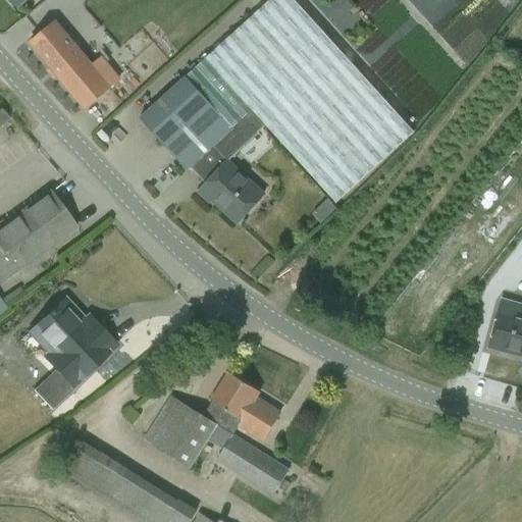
[(213,198),(240,221),(263,196),(225,162),(264,126),(334,203),(413,132),(293,0),(270,0),(140,118),(139,118),(187,170),(190,167),(205,185),(198,193),(209,202),(213,198)]
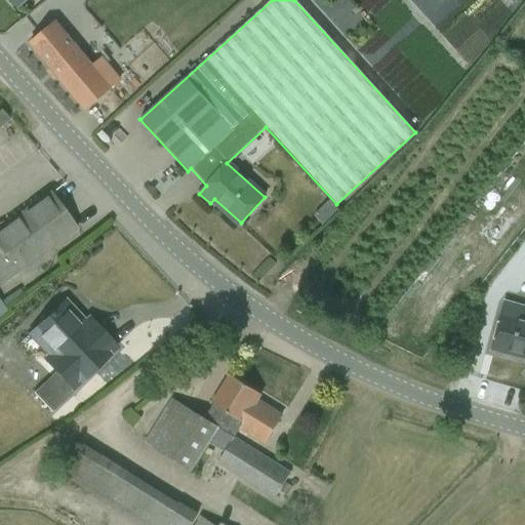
[(45,31),(29,44),(84,110),(99,96),(119,80),(108,67),(99,74),(92,66),(55,23),(45,31)]
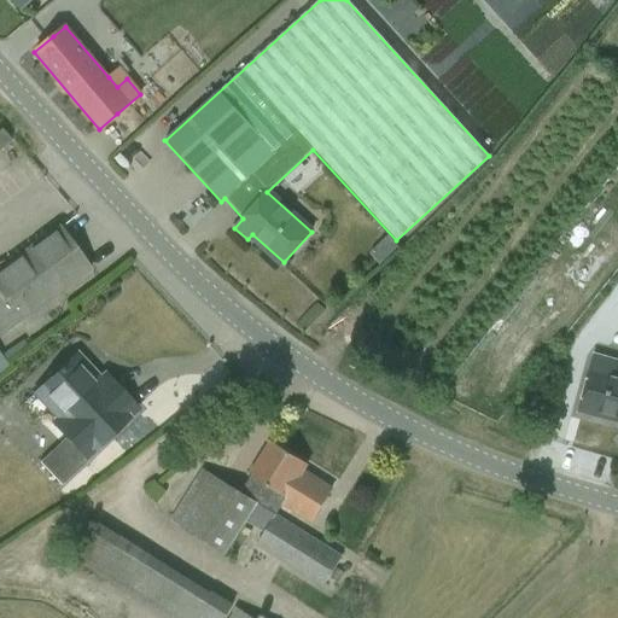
[(0,150),(9,143),(10,141),(0,130),(0,129),(0,150)]
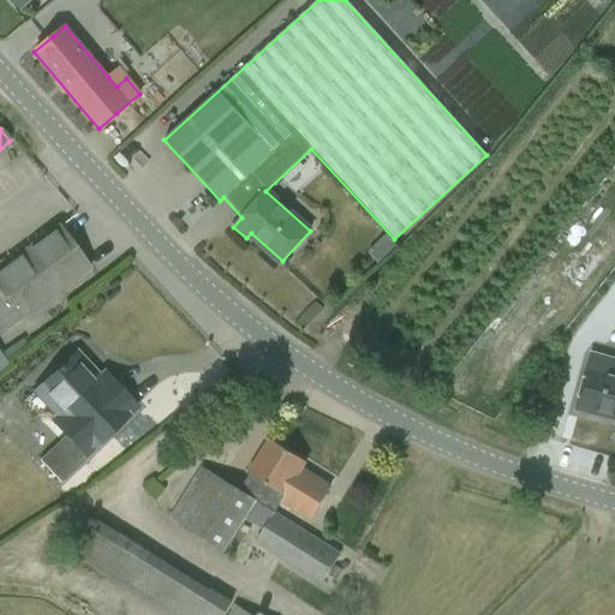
[(0,334),(89,269),(67,242),(72,238),(65,228),(60,232),(58,227),(0,268),(0,334)]
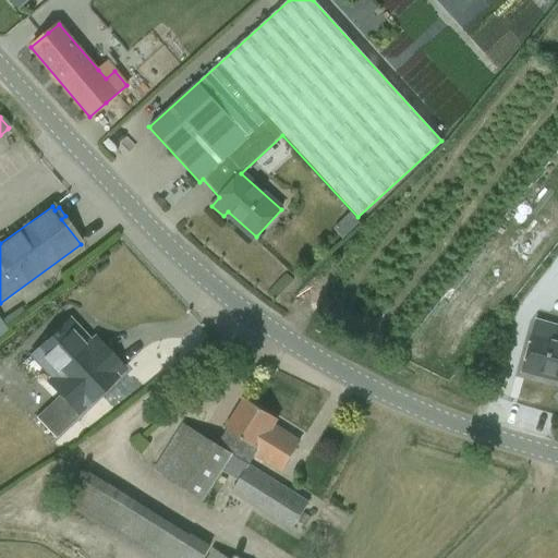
[(355,233),(368,225),(362,215),(349,225),(355,233)]
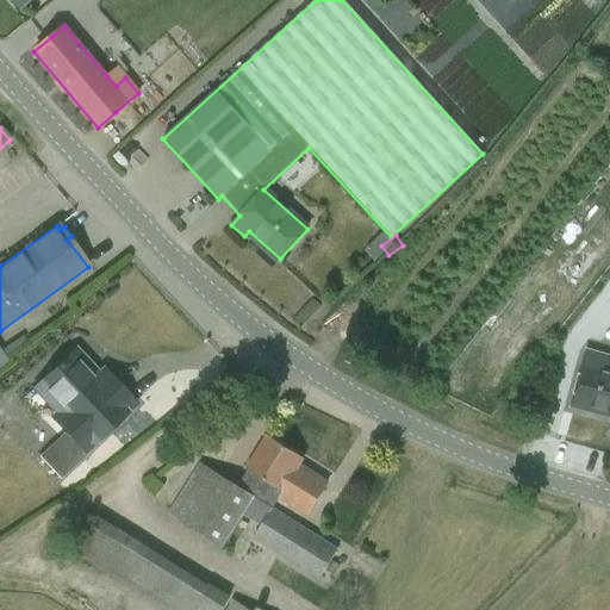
[(37,385),(58,406),(45,419),(61,435),(38,458),(57,478),(125,415),(124,414),(134,404),(116,384),(105,394),(69,356),(72,354),(70,354),(53,369),(37,385)]
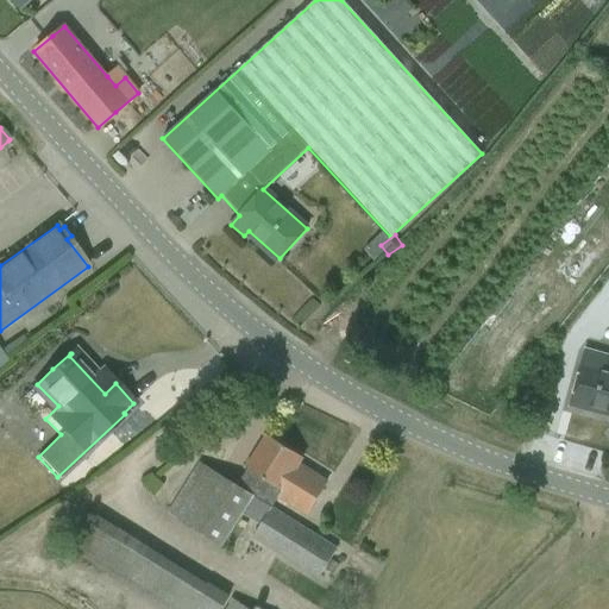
[(608,366),(581,359),(570,401),(608,410),(607,415),(608,415),(608,366)]
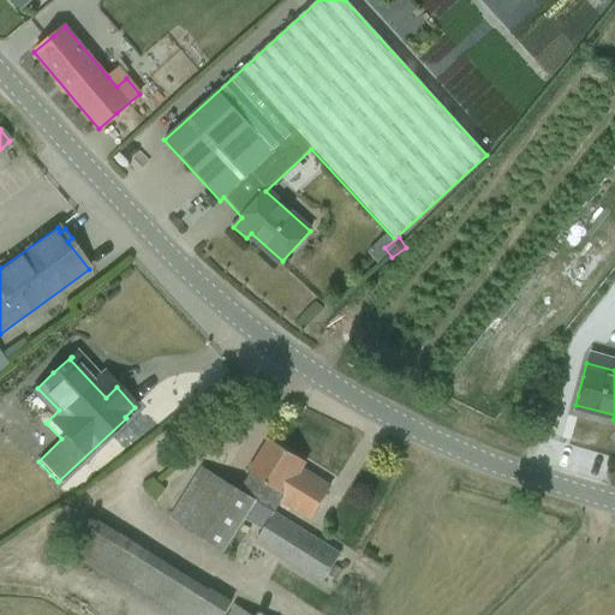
[(318,586),(327,575),(339,554),(274,513),(281,502),(309,520),(329,488),(300,470),(305,463),(269,440),(248,473),(250,475),(238,491),(202,469),(169,519),(190,532),(221,553),(244,518),(263,531),(255,543),(318,586)]
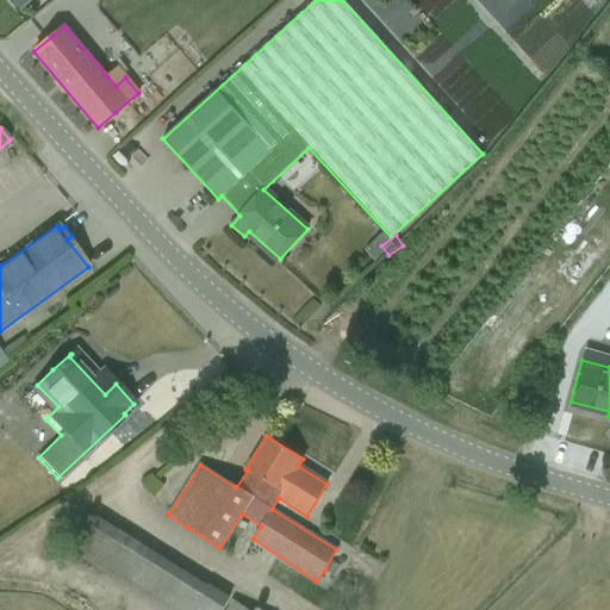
[(222,609),(229,601),(117,530),(97,518),(75,553),(166,609),(222,609)]
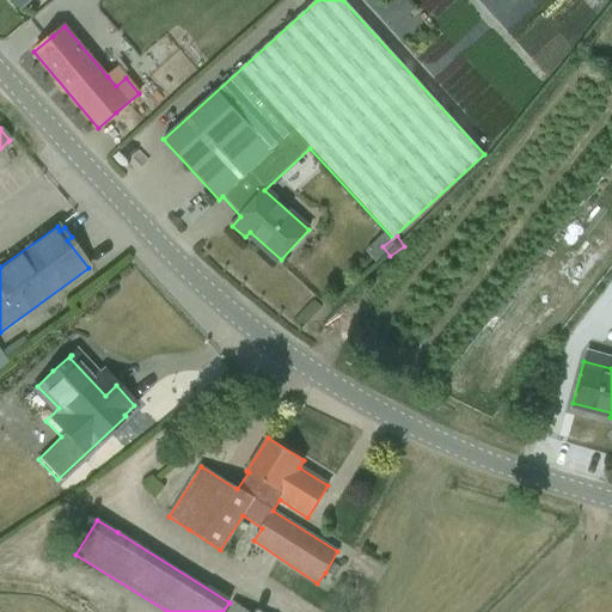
[(225,611),(250,611),(233,601),(225,611)]
